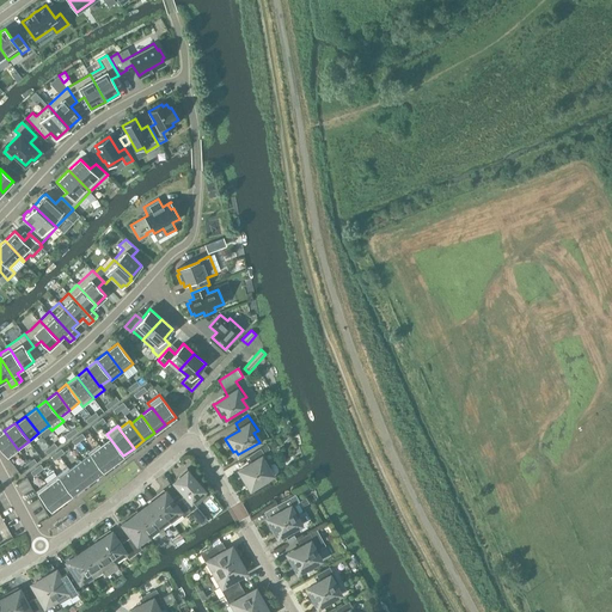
[(18,450),(4,430),(0,433),(0,447),(7,458),(18,450)]
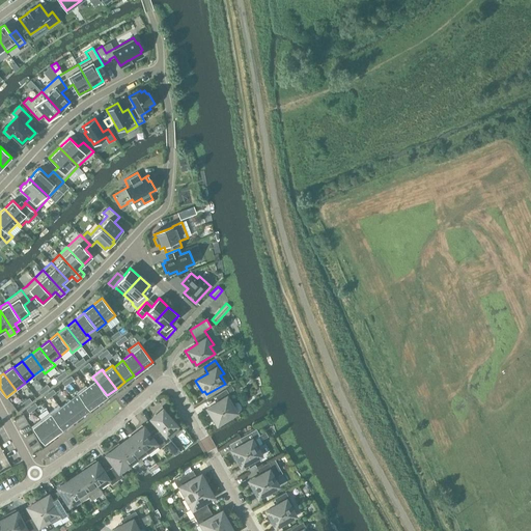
[(86,387),(99,402),(107,396),(95,381),(87,387),(86,387)]
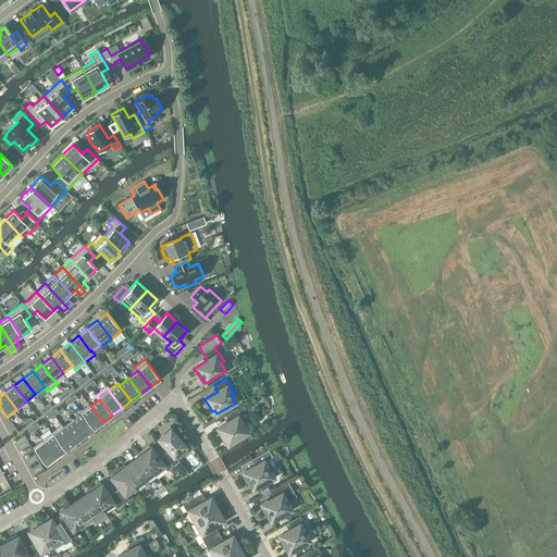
[(79,411),(81,413),(82,413),(94,429),(103,422),(90,406),(91,406),(89,404),(79,411)]
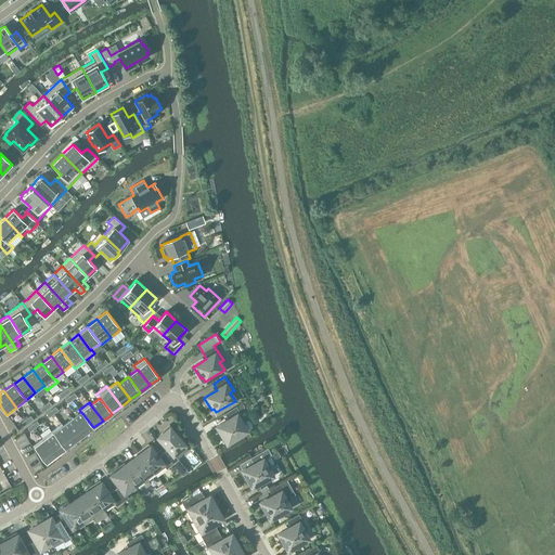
[(218,426),(215,427),(222,440),(224,438),(227,442),(246,430),(241,423),(245,421),(239,411),(245,407),(243,402),(224,413),(228,420),(218,426)]
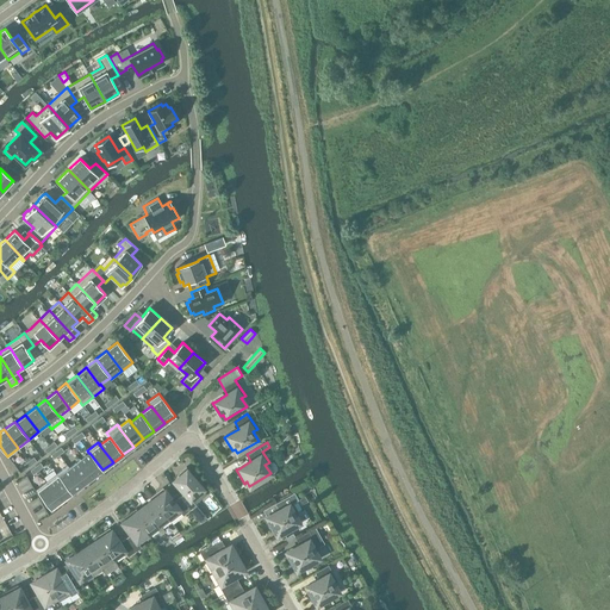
[(89,453),(88,453),(79,460),(92,478),(103,470),(89,453)]
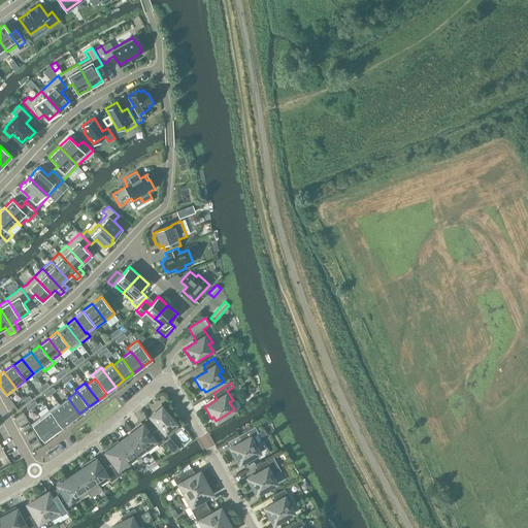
[(79,414),(68,398),(60,405),(71,420),(79,414)]
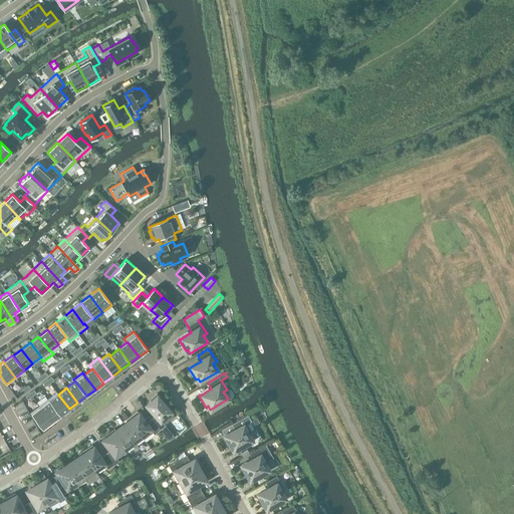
[(57,393),(47,399),(60,416),(69,409),(58,395),(57,393)]
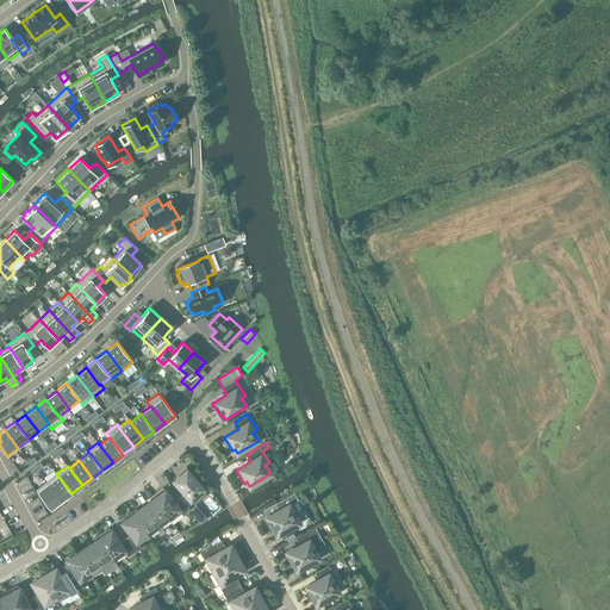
[(179,477),(174,480),(185,493),(179,498),(190,511),(195,505),(194,504),(206,495),(201,489),(188,473),(190,472),(186,467),(176,475),(179,477)]
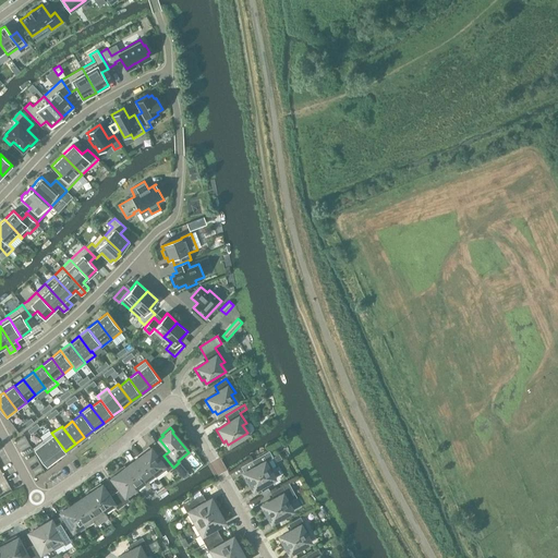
[(65,451),(51,433),(43,440),(56,458),(65,451)]
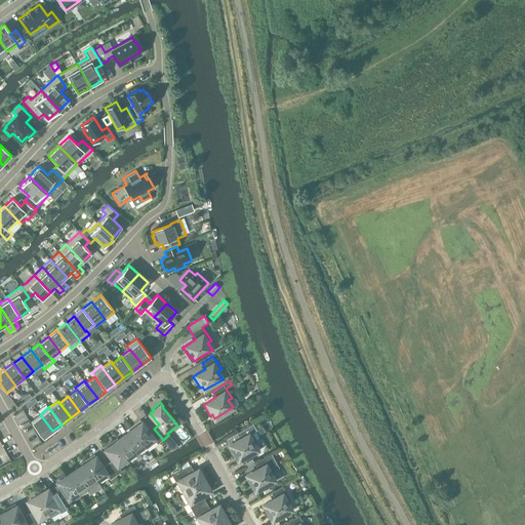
[(52,431),(40,414),(31,421),(43,438),(52,431)]
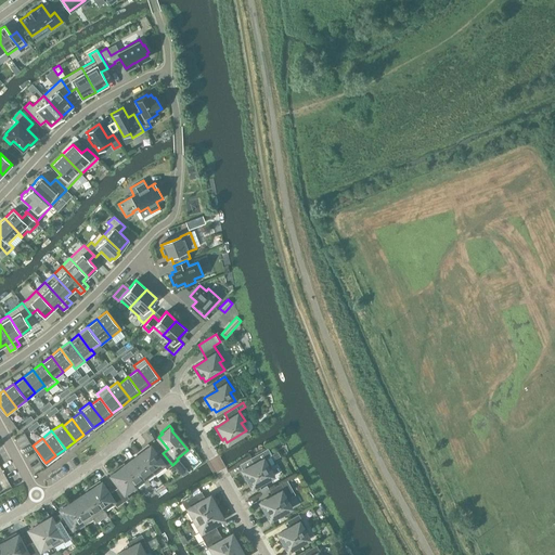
[(149,443),(138,452),(153,472),(153,470),(156,475),(166,467),(167,469),(172,465),(163,453),(157,457),(151,448),(149,443)]
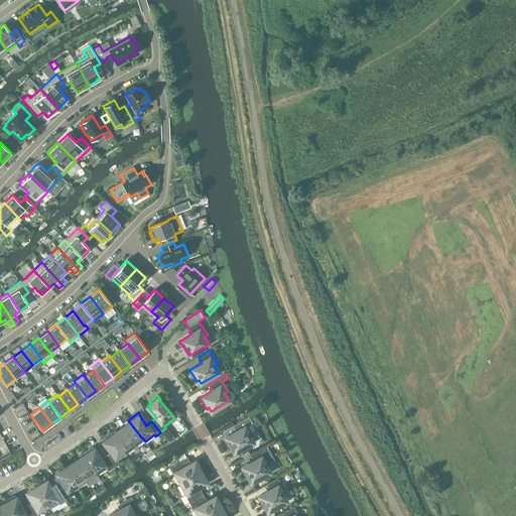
[(231,426),(234,433),(227,437),(227,436),(224,438),(231,449),(232,448),(235,453),(243,447),(244,449),(252,444),(251,443),(253,442),(249,434),(252,432),(248,425),(250,424),(251,420),(249,416),(231,426)]
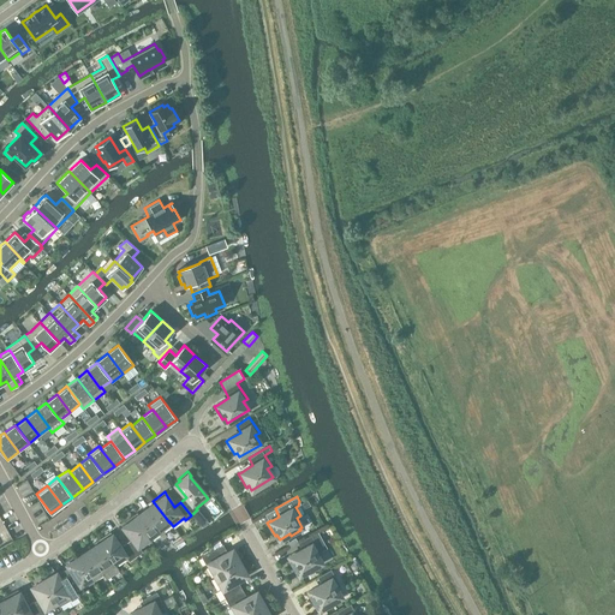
[(153,506),(144,512),(159,530),(157,531),(160,535),(163,531),(161,529),(169,523),(153,501),(150,502),(153,506)]
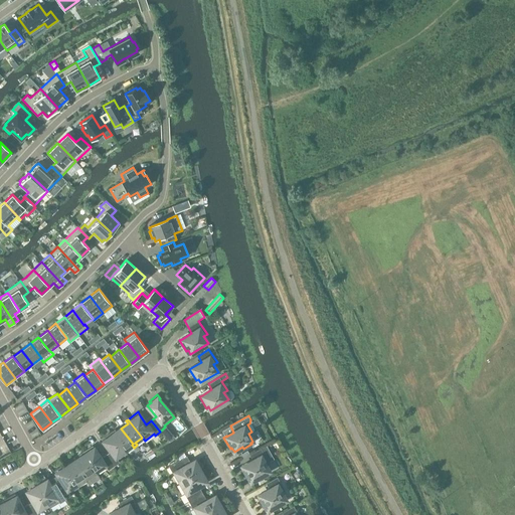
[(113,431),(111,433),(124,450),(132,445),(133,444),(121,428),(115,434),(113,431)]
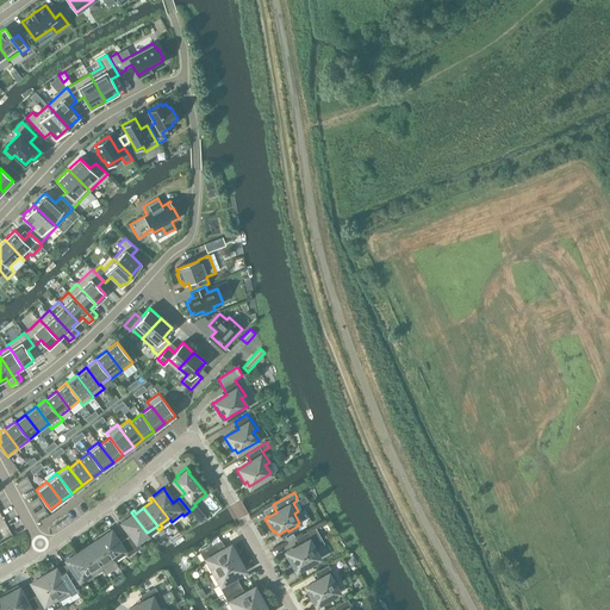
[(131,512),(120,521),(123,524),(124,524),(131,535),(125,539),(135,552),(141,547),(137,541),(147,533),(131,512)]
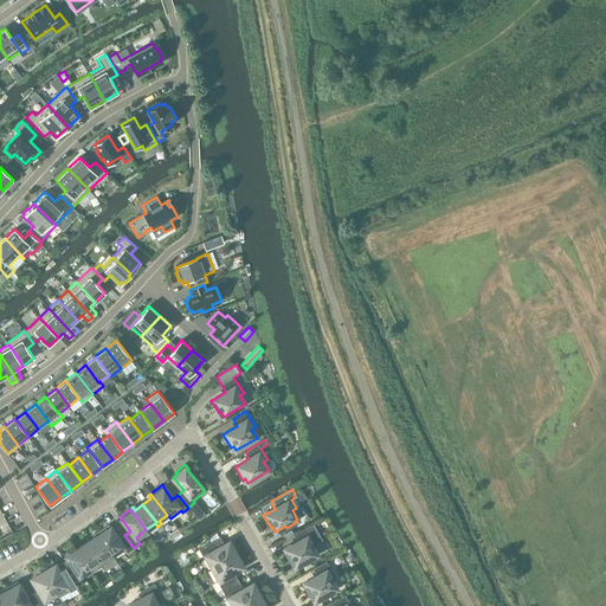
[(0,515),(0,534),(2,539),(11,534),(0,515)]
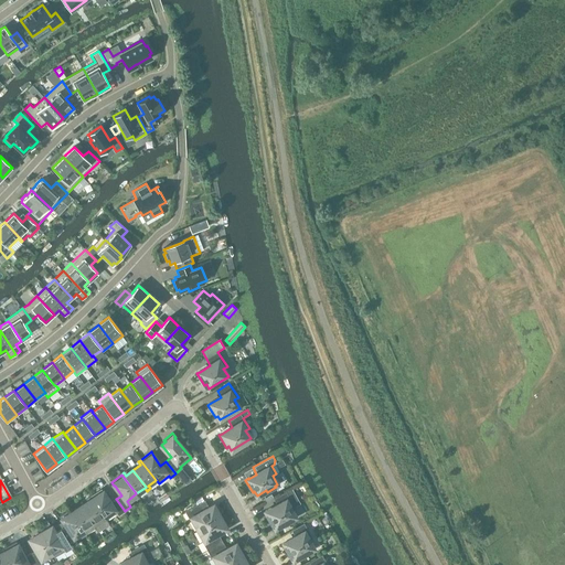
[(102,489),(91,497),(103,516),(104,516),(114,509),(118,515),(125,511),(116,499),(110,503),(104,493),(102,489)]
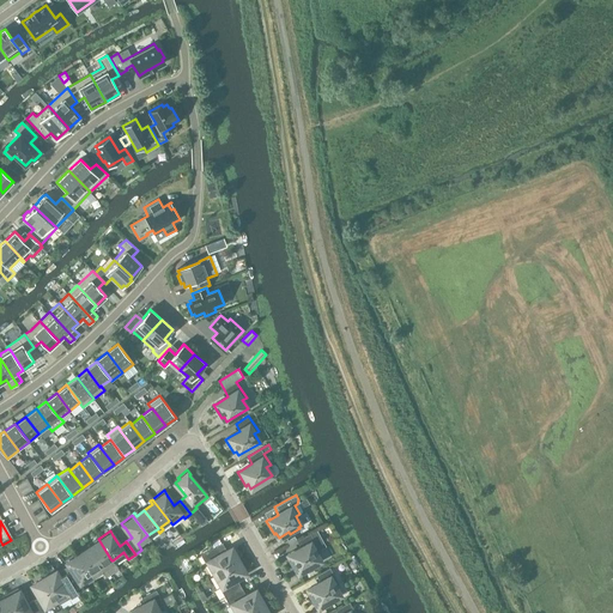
[(293,570),(296,569),(298,572),(321,560),(315,552),(320,550),(310,533),(297,541),(302,548),(290,554),(286,556),(293,570)]
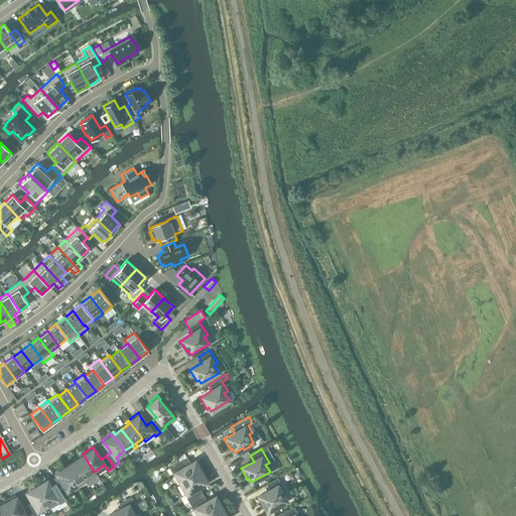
[(83,458),(76,462),(85,478),(84,478),(87,482),(90,480),(93,484),(100,479),(95,472),(94,472),(83,454),(81,455),(83,458)]
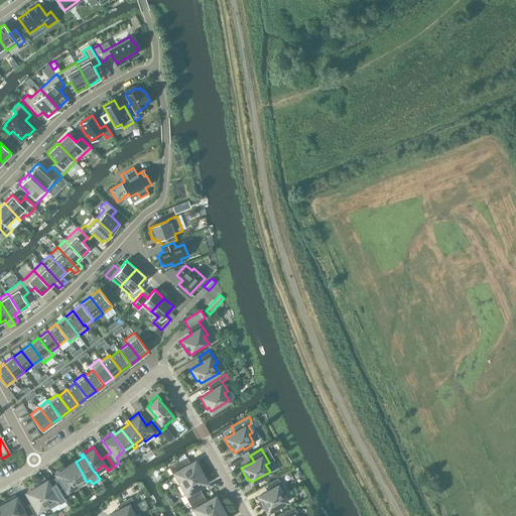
[(198,467),(195,462),(189,465),(188,464),(189,463),(186,457),(169,467),(173,475),(175,474),(181,483),(202,471),(200,466),(198,467)]
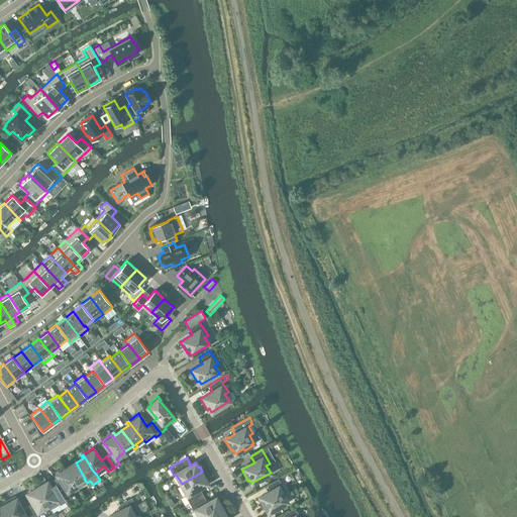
[(67,464),(65,467),(77,484),(79,488),(87,483),(84,479),(85,479),(76,462),(69,468),(67,464)]
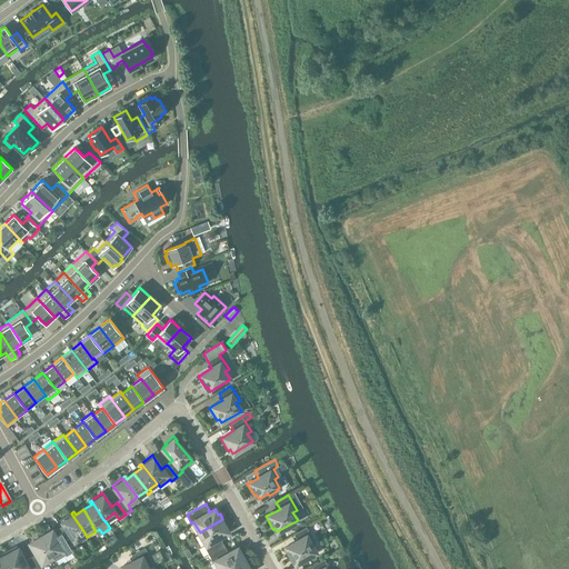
[(63,525),(58,528),(60,531),(71,549),(76,547),(73,545),(85,538),(82,535),(85,532),(71,513),(60,520),(63,525)]
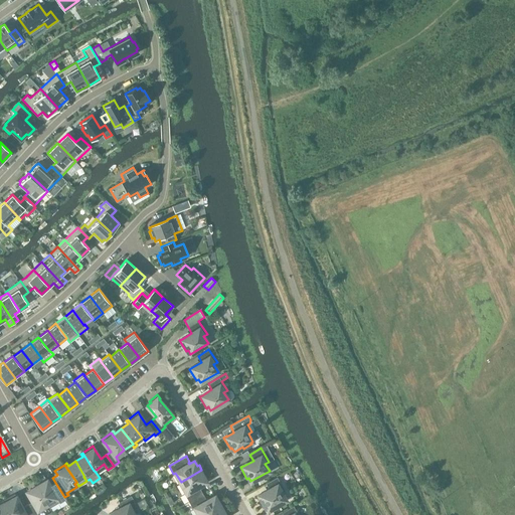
[(201,470),(181,482),(187,493),(185,494),(189,501),(203,493),(199,486),(206,482),(203,477),(205,476),(202,471),(201,470)]
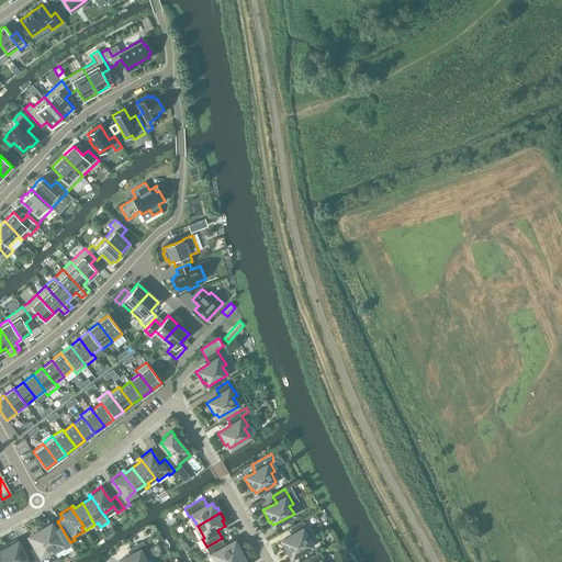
[(288,553),(290,552),(292,557),(312,546),(307,537),(311,535),(303,520),(291,527),(294,534),(284,540),(283,539),(281,541),(288,553)]
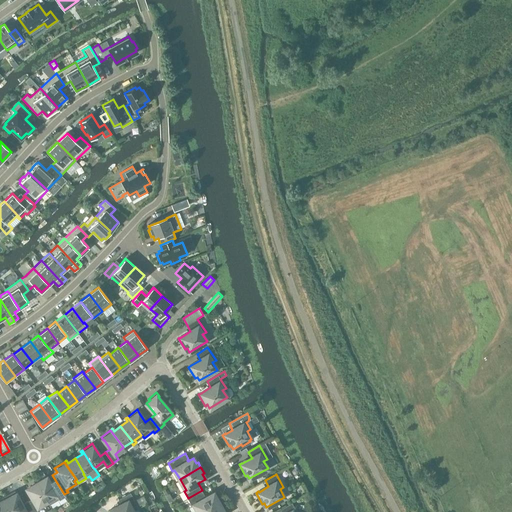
[(47,478),(37,484),(46,500),(49,504),(61,496),(64,494),(54,478),(49,481),(47,478)]
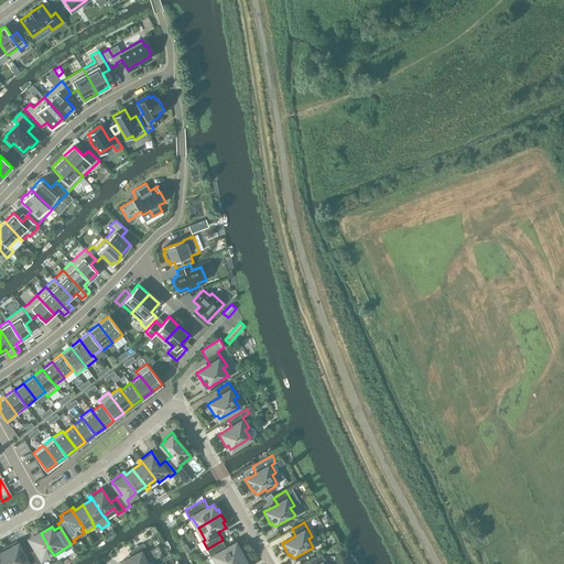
[(36,550),(30,553),(35,563),(39,563),(43,562),(41,557),(51,551),(41,533),(30,539),(36,550)]
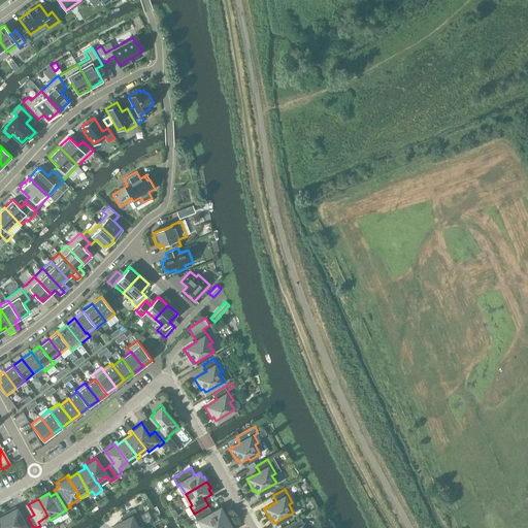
[(208,505),(194,514),(198,522),(200,521),(204,527),(210,527),(228,519),(225,514),(224,515),(221,509),(212,514),(208,506),(208,505)]
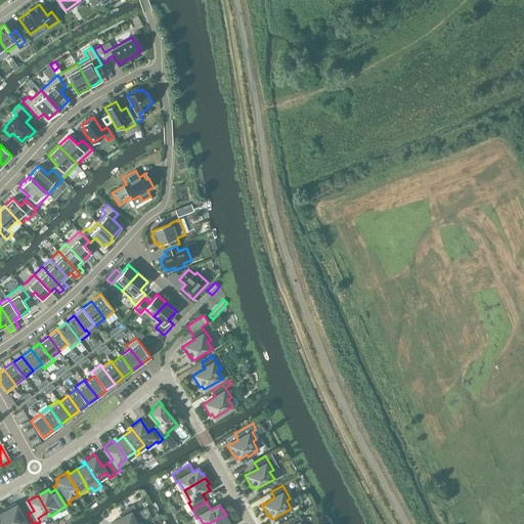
[(15,503),(4,509),(12,523),(22,523),(25,523),(26,523),(33,523),(28,514),(22,517),(16,507),(17,507),(15,503)]
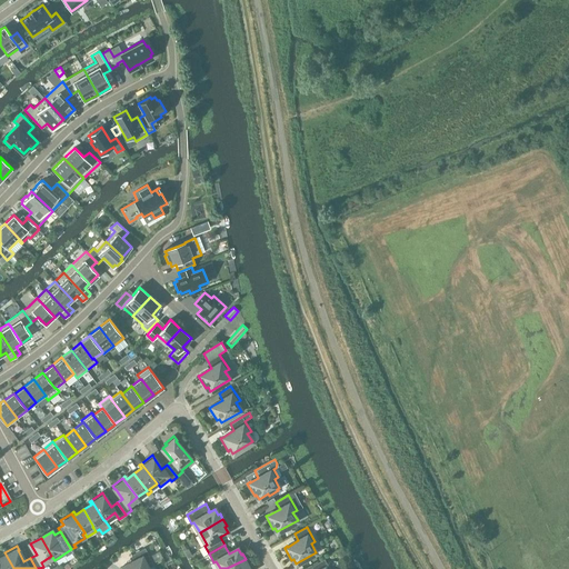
[(123,566),(119,568),(146,568),(149,567),(155,565),(147,548),(131,555),(135,561),(123,567),(123,566)]
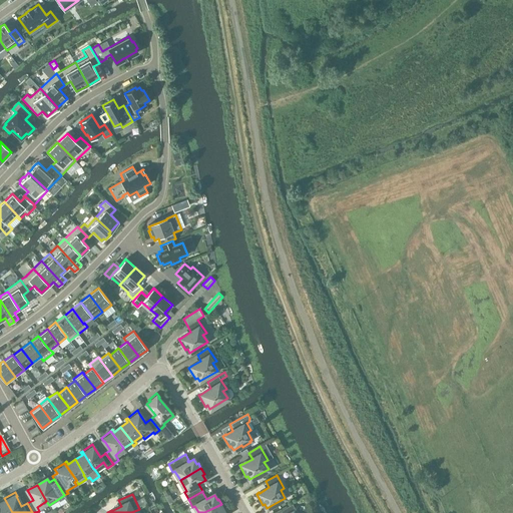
[(4,502),(0,503),(0,512),(12,512),(4,498),(2,499),(4,502)]
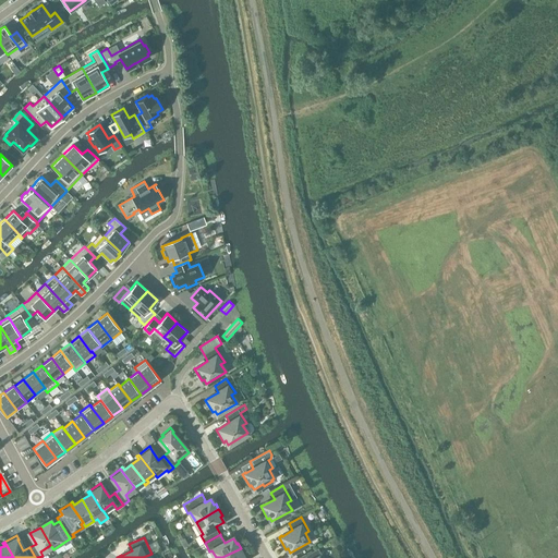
[(324,557),(318,547),(306,555),(307,557),(324,557)]
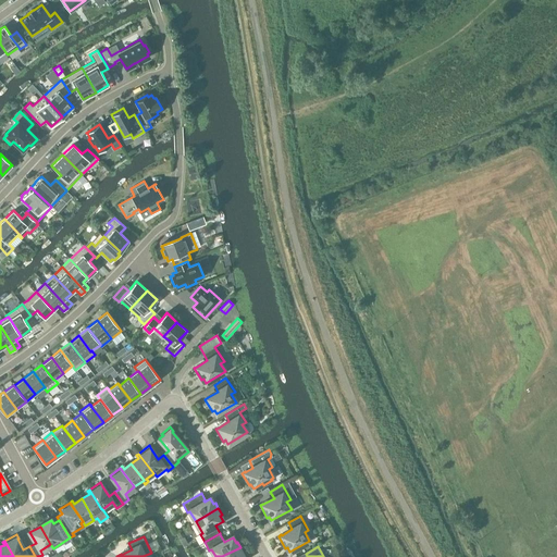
[(244,556),(243,554),(244,554),(240,547),(222,556),(244,556)]
